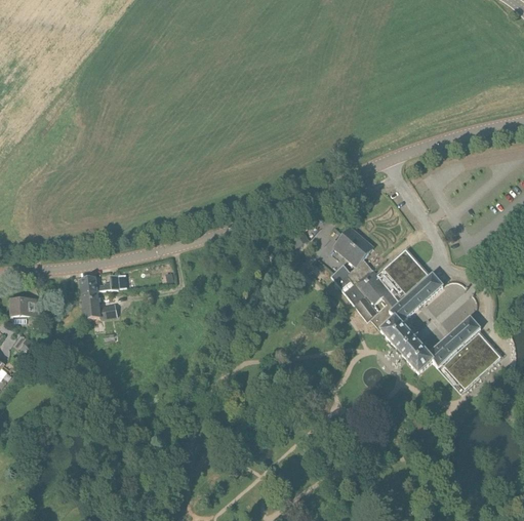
[(287,250),(295,246),(307,239),(299,224),(287,231),(288,232),(282,240),(287,250)]
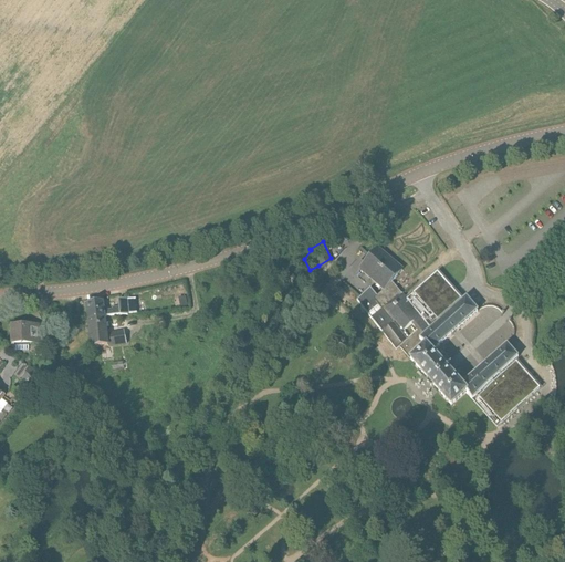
[(437,268),(406,294),(400,289),(391,278),(401,266),(377,245),(369,252),(359,264),(384,287),(377,292),(369,284),(356,297),(395,344),(398,342),(450,401),(464,388),(470,395),(474,391),(500,418),(539,384),(514,356),(515,354),(518,353),(510,344),(506,341),(498,347),(482,361),(461,380),(431,346),(452,329),(469,314),(477,308),(466,293),(461,297),(437,268)]
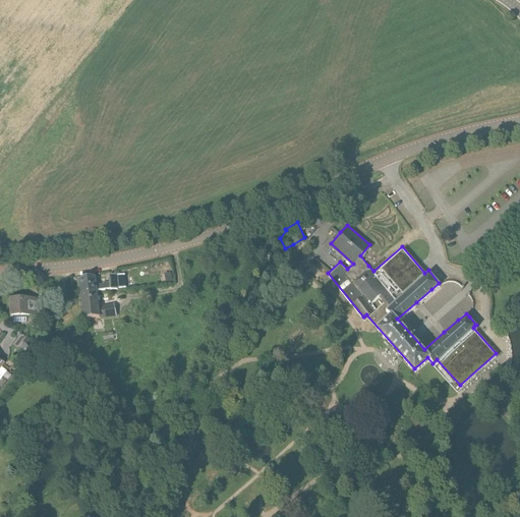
[(281,250),(275,246),(271,252),(278,256),(281,250)]
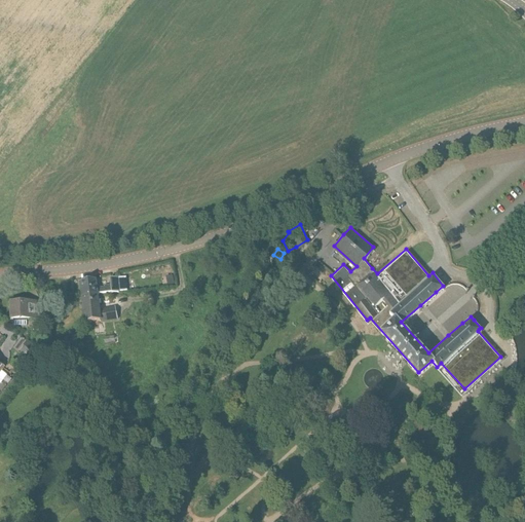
[(174,281),(172,271),(164,272),(166,282),(174,281)]
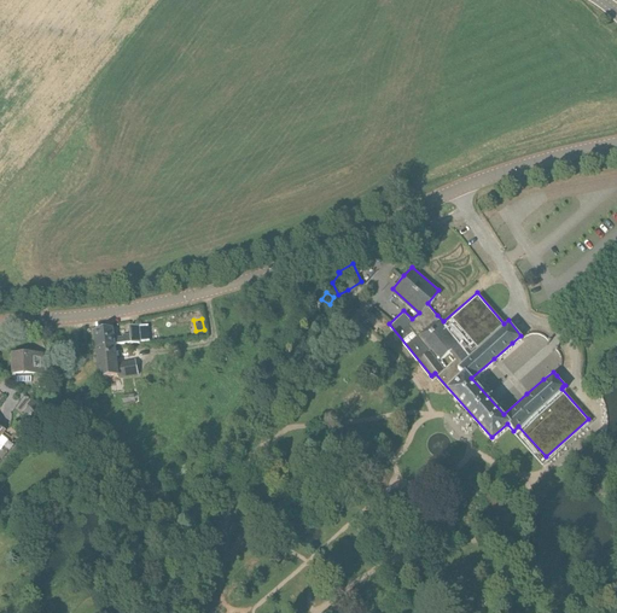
[(122,333),(112,334),(111,323),(94,326),(97,344),(112,342),(112,340),(131,339),(139,338),(138,322),(128,322),(129,331),(121,332),(122,333)]
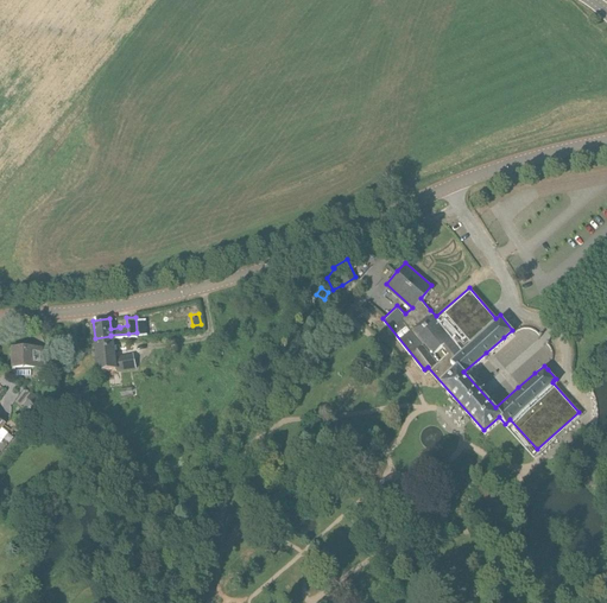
[(111,336),(95,338),(99,369),(115,367),(115,368),(136,365),(132,349),(113,353),(111,336)]
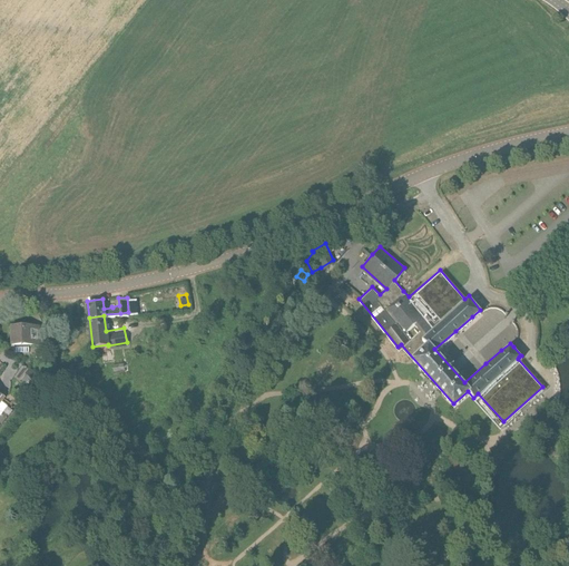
[(43,327),(37,327),(37,324),(9,324),(10,342),(37,342),(37,338),(43,338),(43,327)]
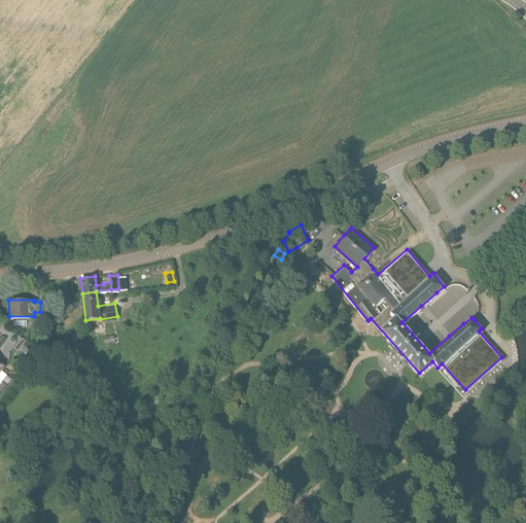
[(69,339),(66,334),(54,341),(58,347),(69,339)]
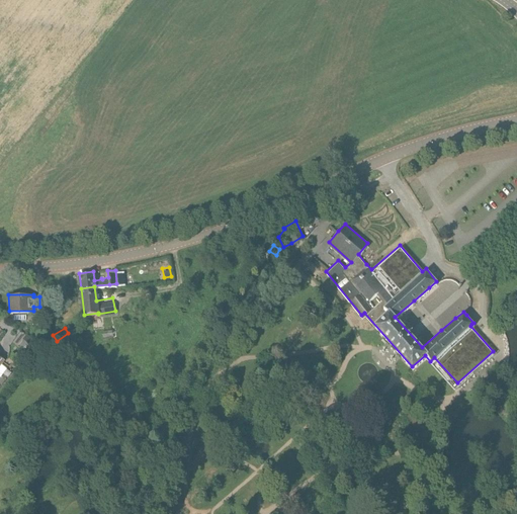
[(34,347),(38,342),(25,332),(21,337),(31,345),(28,348),(31,350),(34,347)]
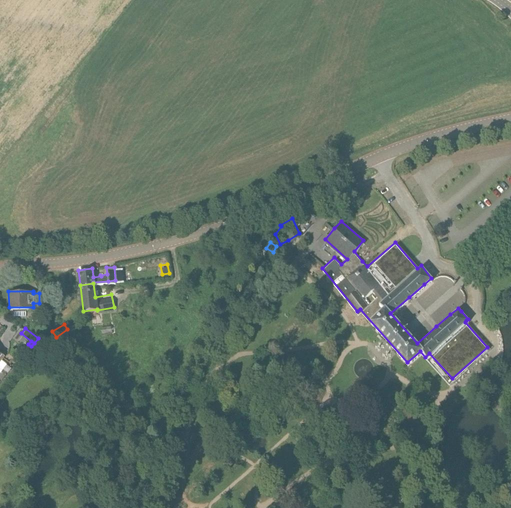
[(125,489),(119,482),(114,486),(120,493),(125,489)]
